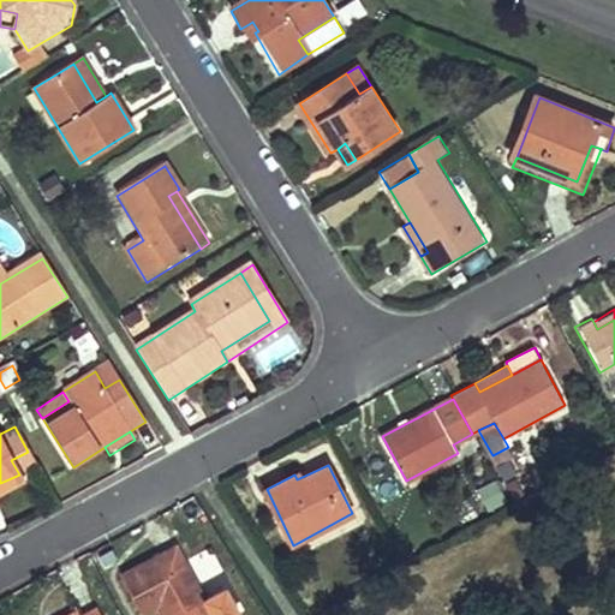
[(475,489),(484,511),(503,502),(494,481),(475,489)]
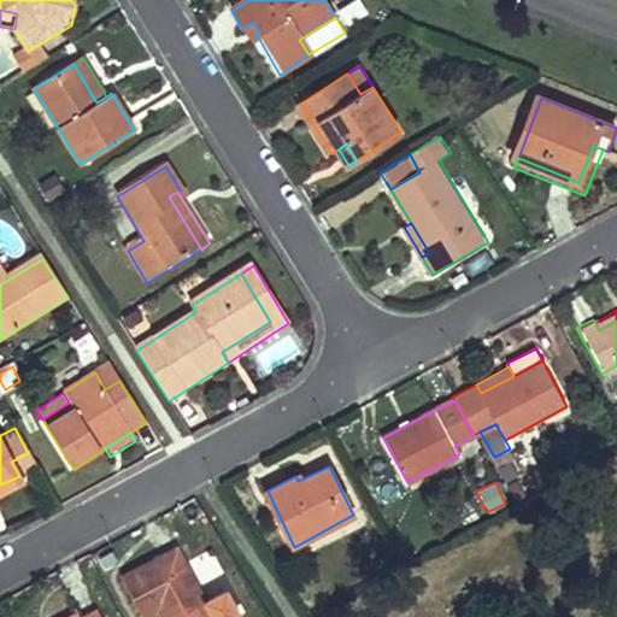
[(164,615),(160,616),(209,616),(172,550),(119,579),(140,616),(154,609),(160,606),(164,615)]
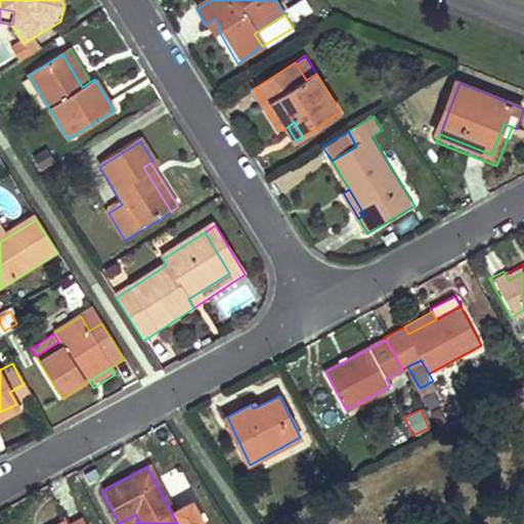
[(134,523),(136,523),(139,522),(136,515),(131,517),(134,523)]
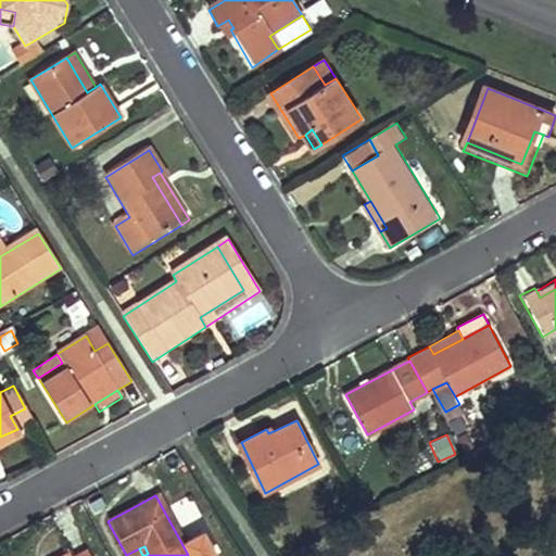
All buildings are outlined.
